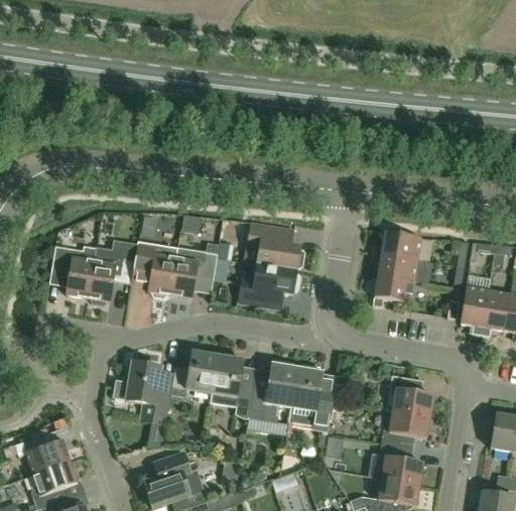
[(302,248),(299,248),(299,245),(272,241),(275,225),(250,221),(246,246),(258,248),(256,263),(296,269),(296,265),(299,265),(301,263),(303,251),(302,248)]
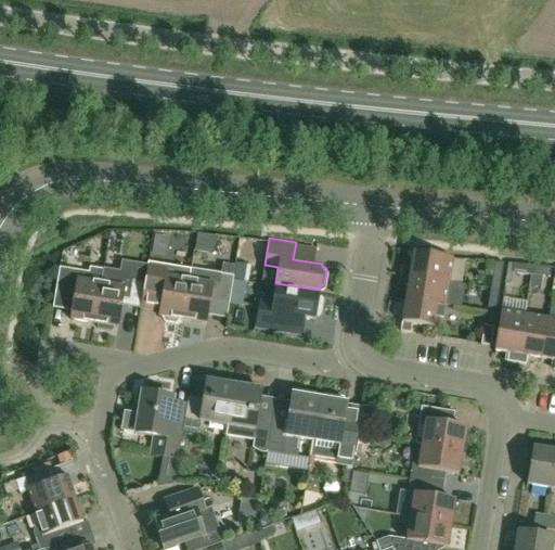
[(449,278),(452,254),(413,248),(411,263),(401,260),(400,270),(449,278)]
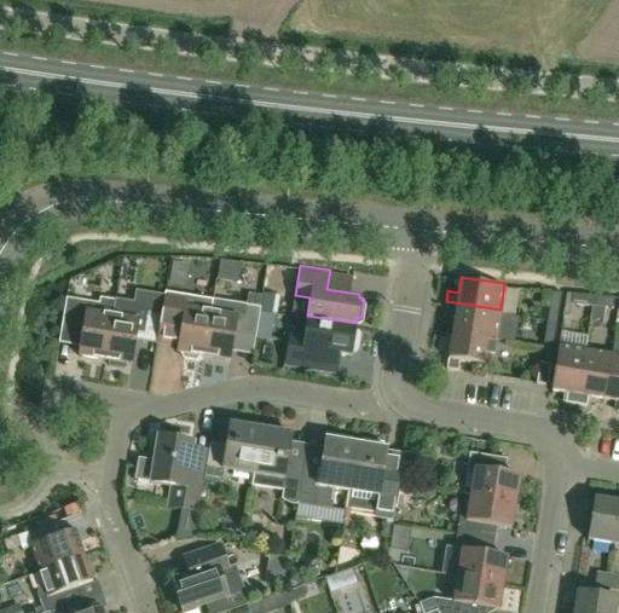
[(165,288),(161,310),(160,318),(156,340),(178,343),(177,348),(181,350),(183,354),(195,357),(198,352),(203,353),(210,307),(210,308),(213,296),(165,288)]
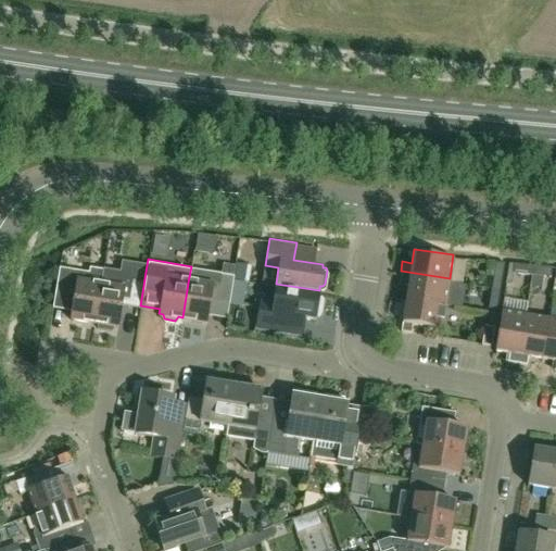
[(491,286),(501,287),(505,261),(496,260),(491,286)]
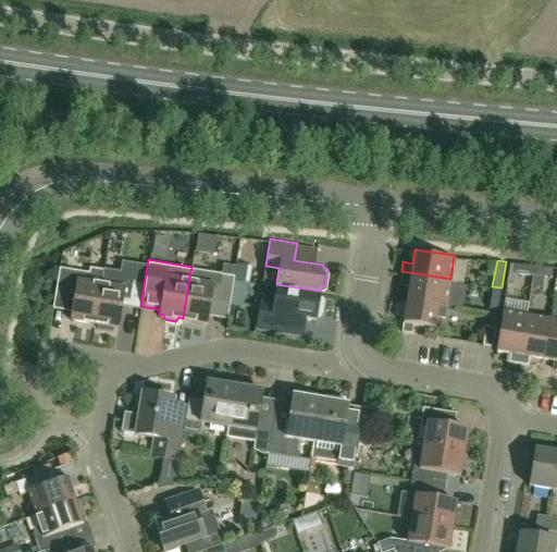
[(532,272),(533,262),(515,261),(514,270),(532,272)]
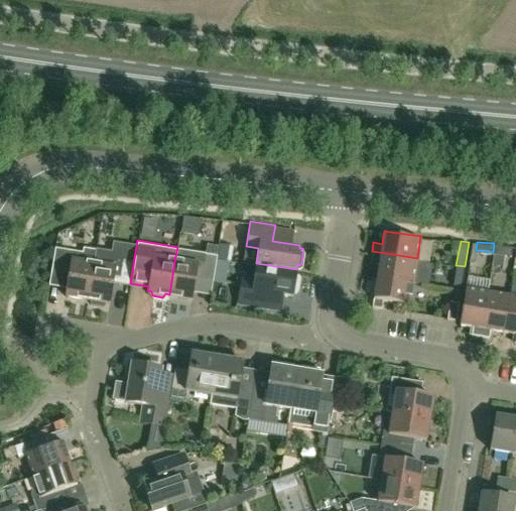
[(512,245),(494,243),(493,252),(511,254),(512,245)]
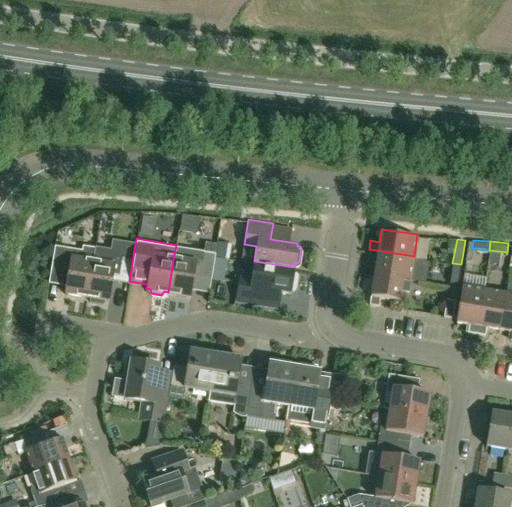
[(215,251),(203,249),(199,274),(211,276),(215,251)]
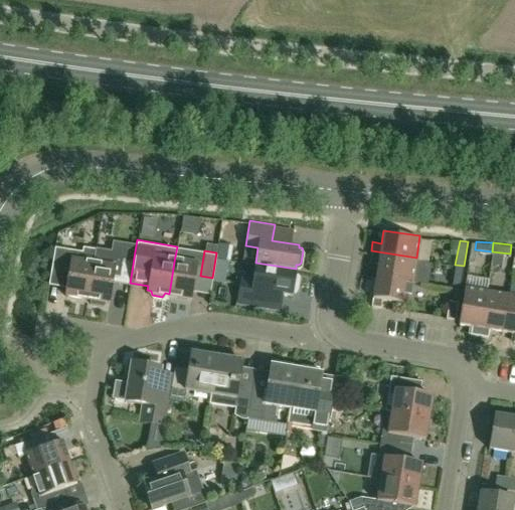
[(412,280),(416,258),(371,250),(370,260),(378,261),(376,274),(412,280)]
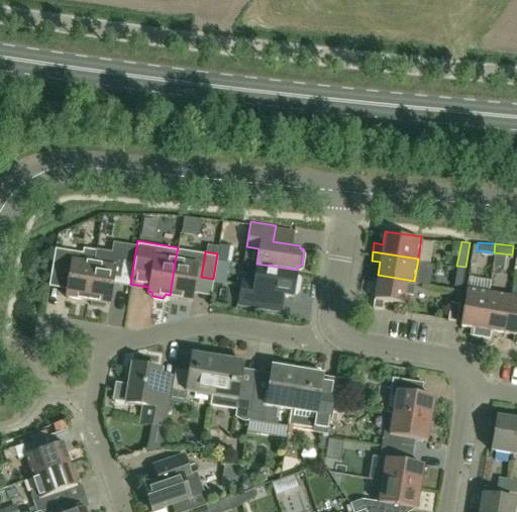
[(133,266),(134,259),(95,252),(94,261),(88,298),(109,301),(112,281),(130,284),(133,266)]
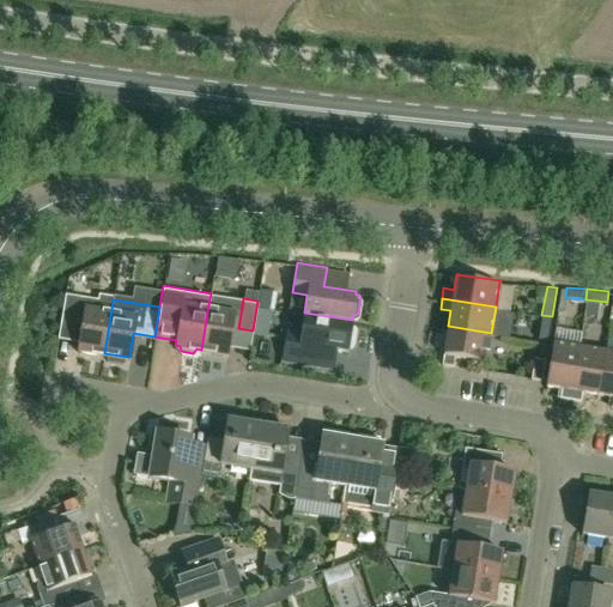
[(104,353),(111,309),(78,303),(77,313),(84,314),(82,325),(78,348),(104,353)]
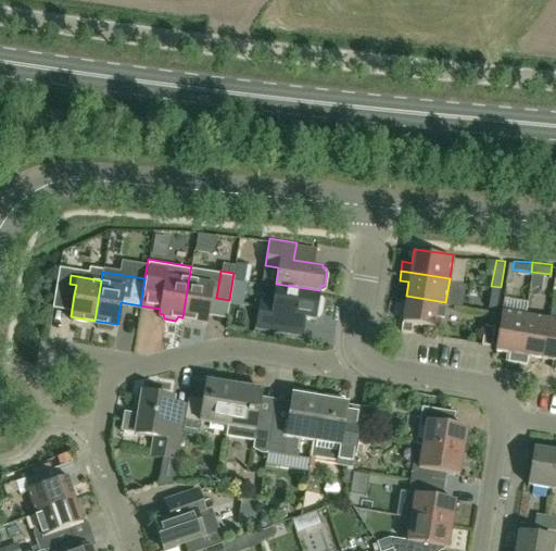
[(213,280),(189,277),(189,276),(182,317),(206,321),(213,280)]
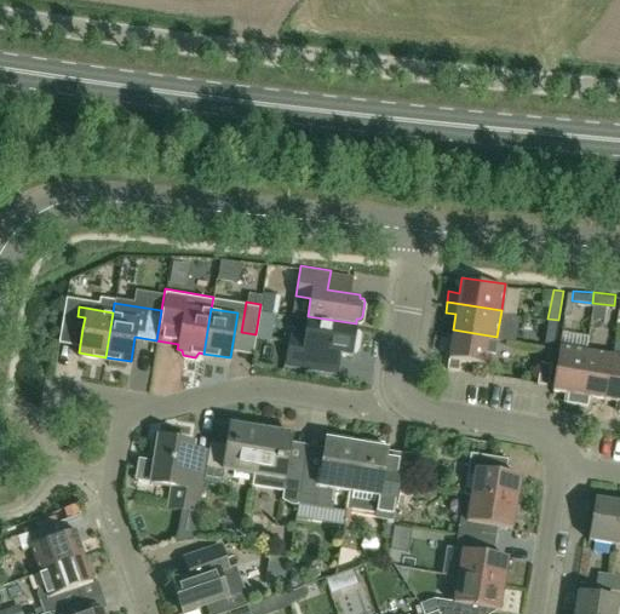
[(273,323),(274,311),(262,309),(259,322),(273,323)]
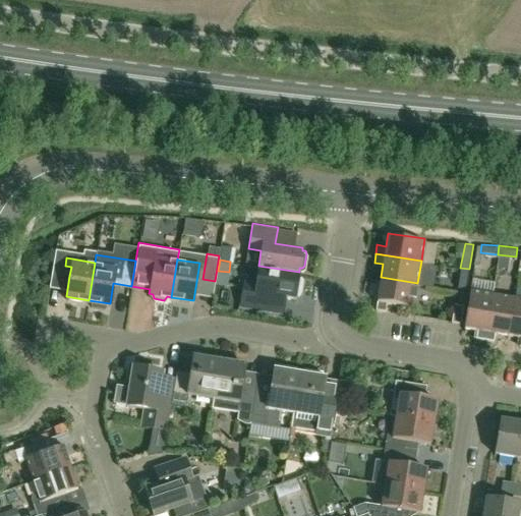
[(300,277),(298,277),(299,272),(258,266),(255,281),(244,279),(240,303),(265,307),(267,292),(295,296),(295,294),(298,294),(300,292),(302,280),(300,277)]
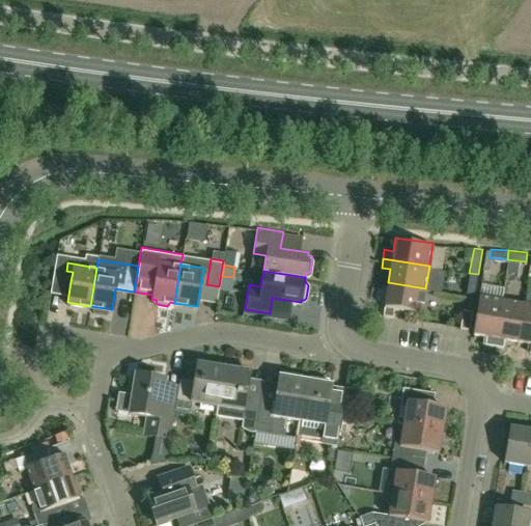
[(478,274),(469,273),(466,291),(475,292),(478,274)]
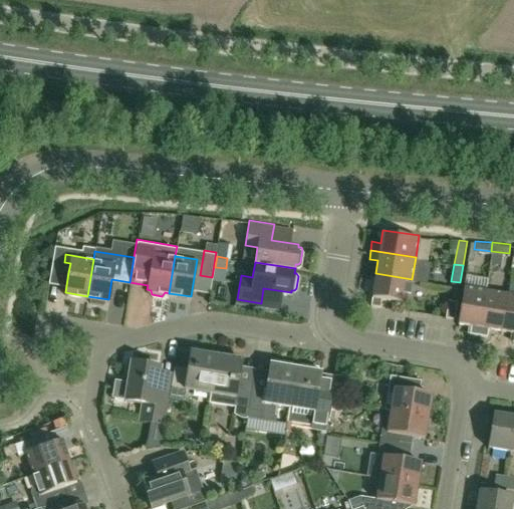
[(409,300),(412,279),(375,273),(370,303),(379,304),(381,296),(409,300)]
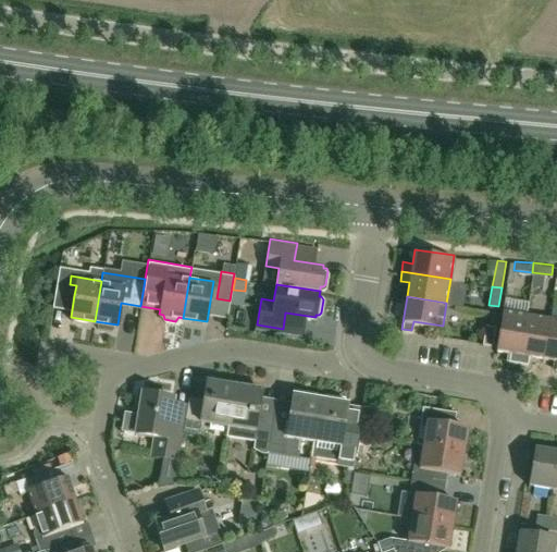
[(518,360),(525,313),(502,308),(496,344),(495,348),(509,351),(508,359),(518,360)]
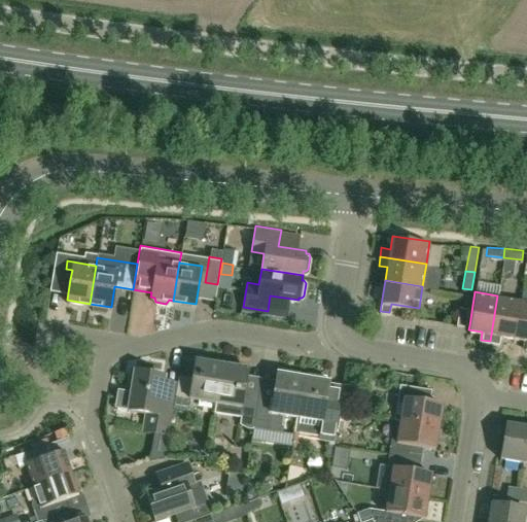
[(513,337),(520,299),(497,296),(490,341),(499,343),(500,335),(513,337)]
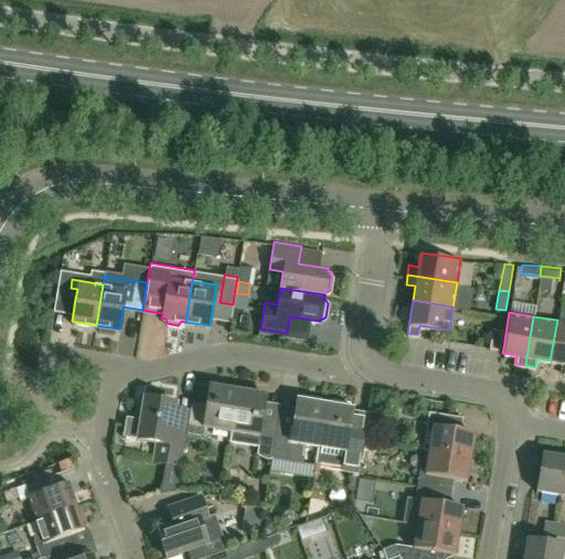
[(564,372),(564,321),(557,320),(550,361),(564,363),(563,372),(564,372)]
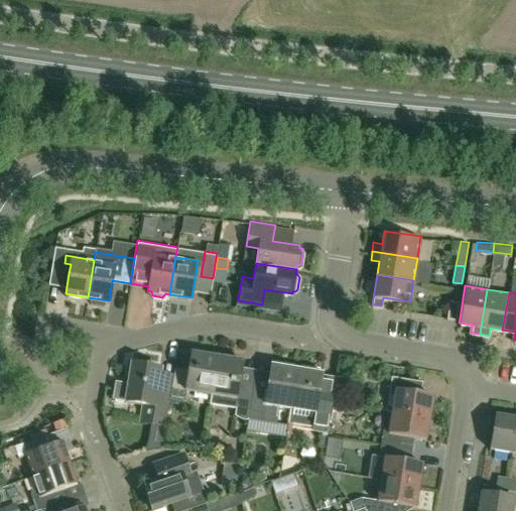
[(446,316),(456,317),(459,300),(449,298),(446,316)]
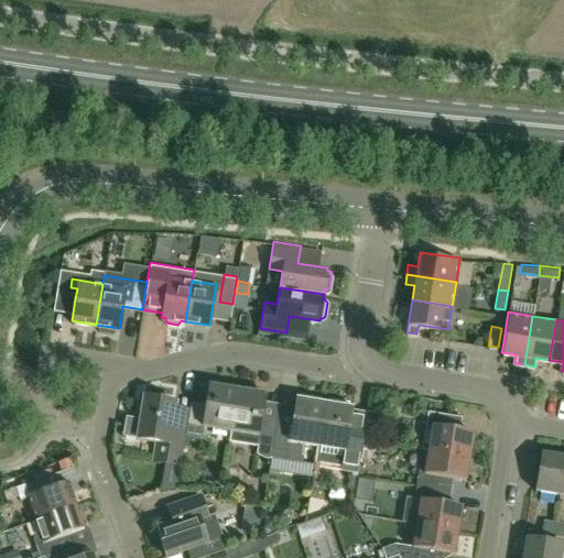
[(230,428),(237,387),(208,383),(205,408),(190,405),(190,406),(184,435),(201,437),(203,424),(230,428)]
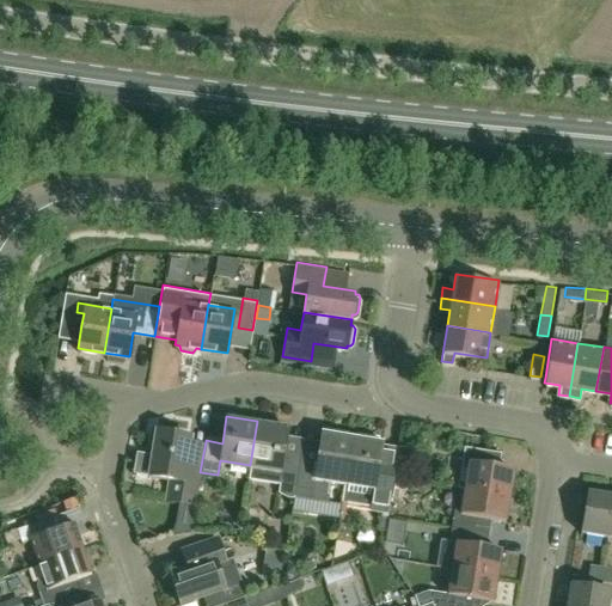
[(285,448),(288,426),(257,421),(250,465),(249,475),(279,479),(279,481),(280,481),(279,490),(287,495),(293,495),(294,494),(295,483),(299,458),(300,452),(285,448)]
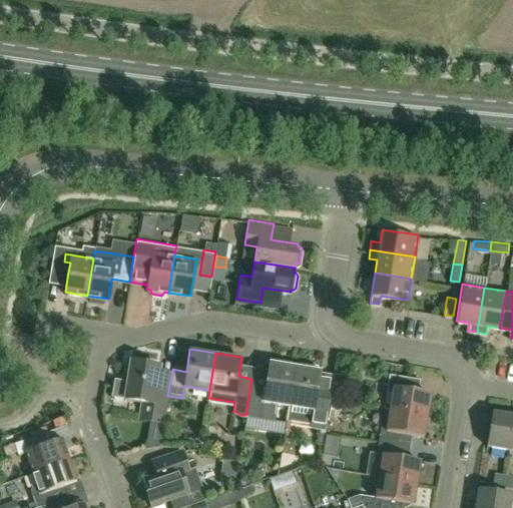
[(289,403),(295,365),(293,365),(292,360),(274,357),(272,362),(269,361),(265,386),(250,384),(247,405),(246,414),(275,418),(277,402),(289,403)]
